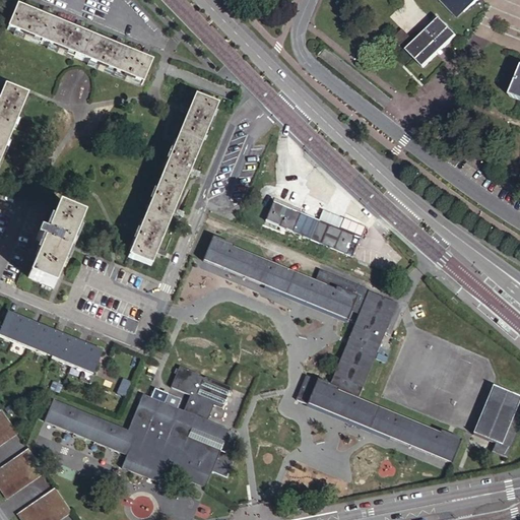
[(442,0),(454,12),(462,6),(466,10),(478,1),(476,0),(442,0)]
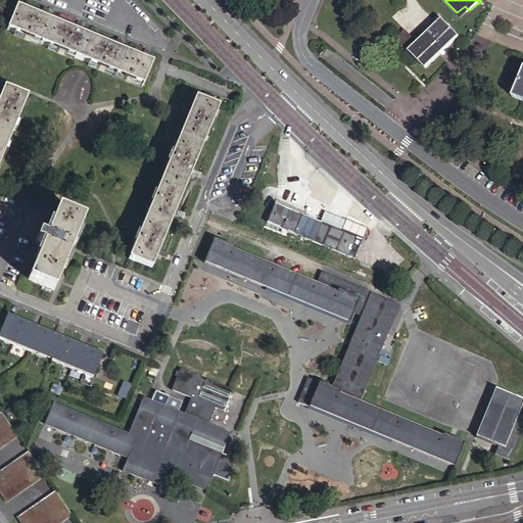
[(9,28),(144,85),(153,62),(147,59),(142,57),(120,48),(115,46),(81,31),(76,29),(47,17),(42,15),(18,5),(9,28)]
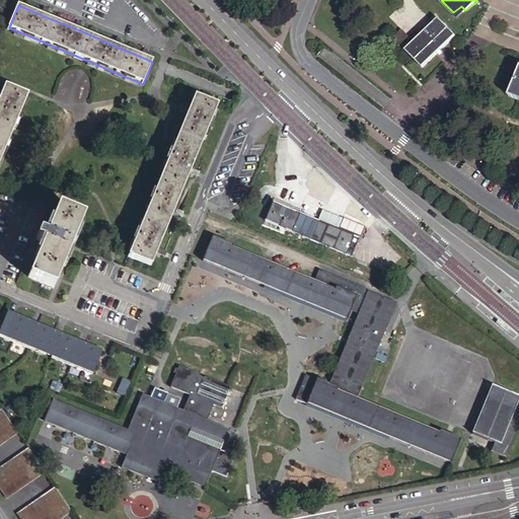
[(461,6),(453,12),(457,16),(465,10),(461,6)]
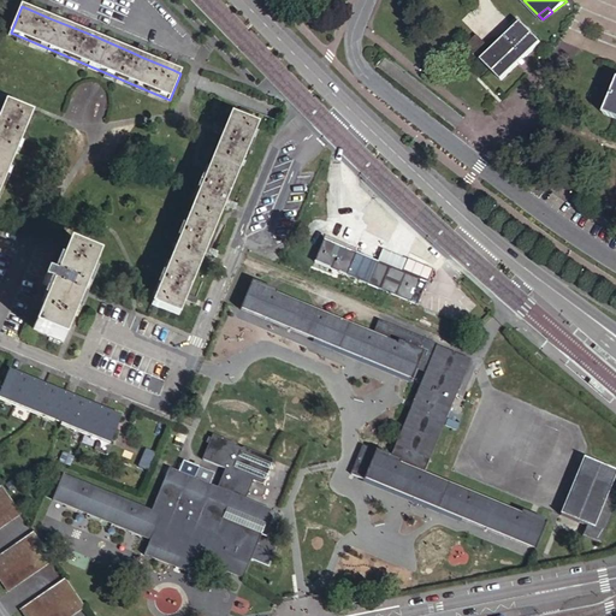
[(522,23),(483,60),(502,80),(542,42),(522,23)]
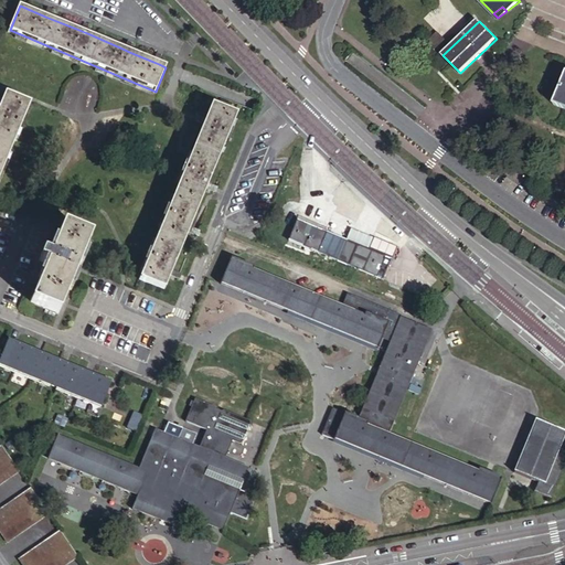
[(439,31),(427,42),(436,51),(447,40),(439,31)]
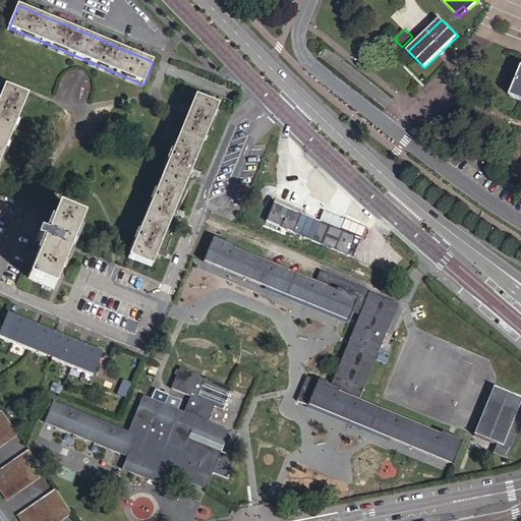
[(141,57),(147,59),(150,52),(145,50),(141,57)]
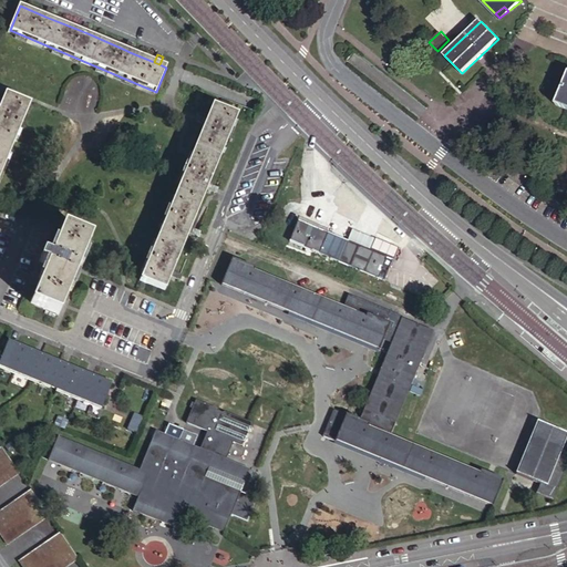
[(0,178),(31,104),(6,93),(0,106),(0,178)]
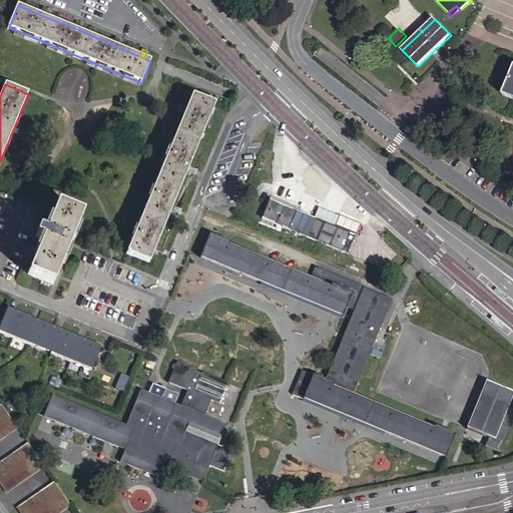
[(126,253),(149,263),(154,251),(156,246),(171,211),(173,206),(180,189),(187,171),(190,166),(216,104),(193,94),(188,107),(186,111),(126,253)]
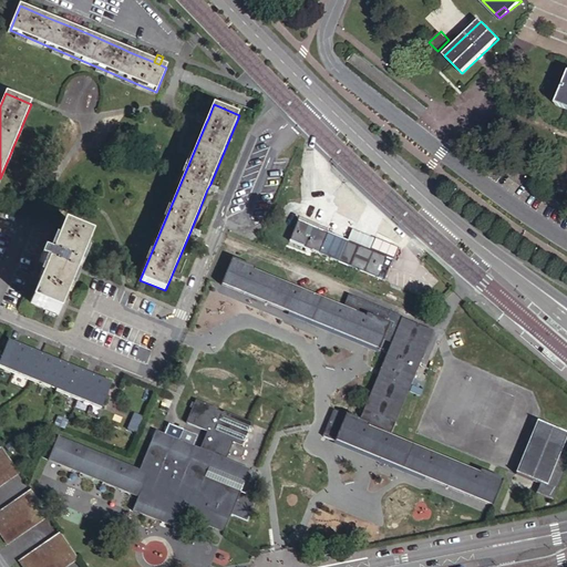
[(210,184),(207,189),(216,193),(218,187),(210,184)]
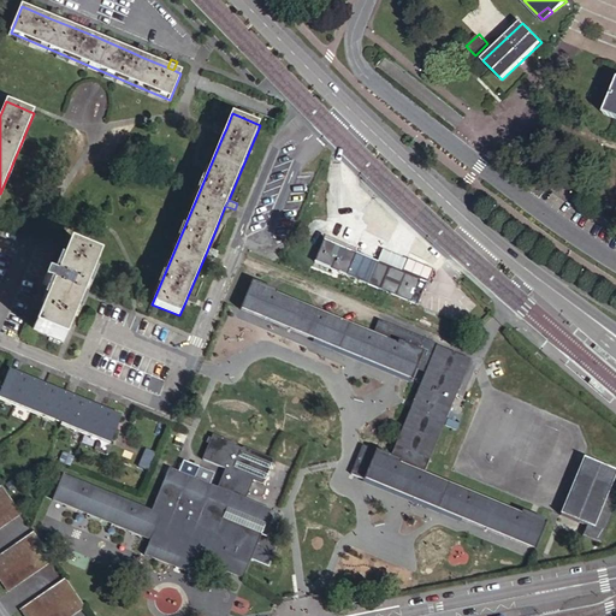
[(317,264),(344,276),(355,252),(326,240),(317,264)]
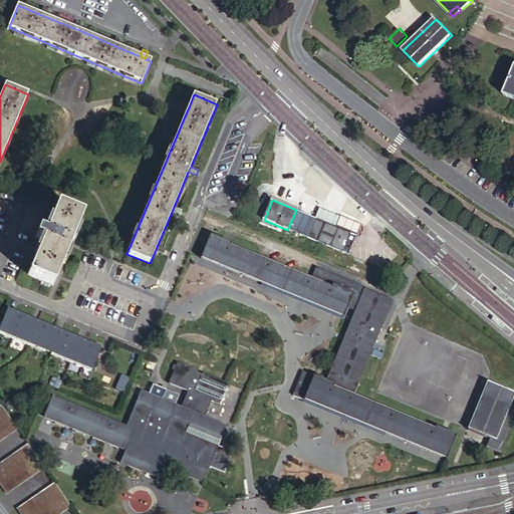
[(27,275),(52,286),(82,214),(57,204),(44,234),(37,231),(34,239),(40,242),(27,275)]
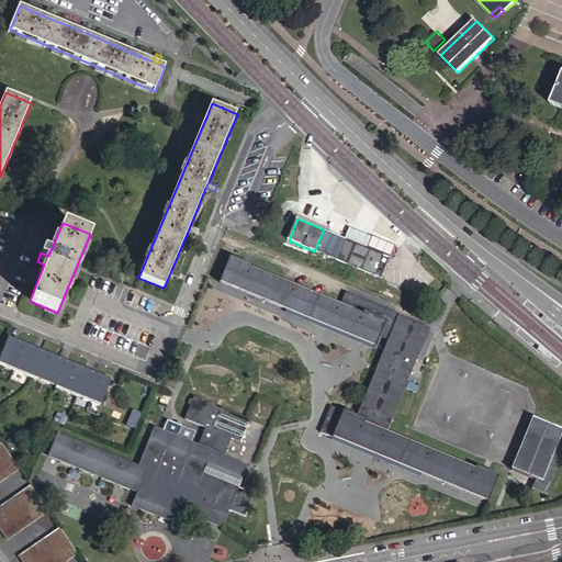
[(355,243),(324,229),(314,251),(346,265),(355,243)]
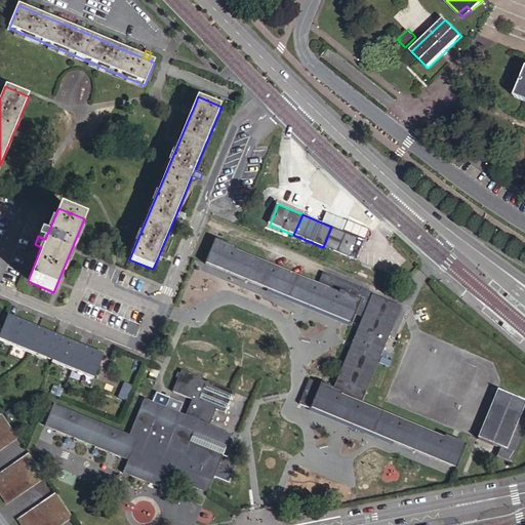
[(331,227),(323,247),(356,259),(365,240),(331,227)]
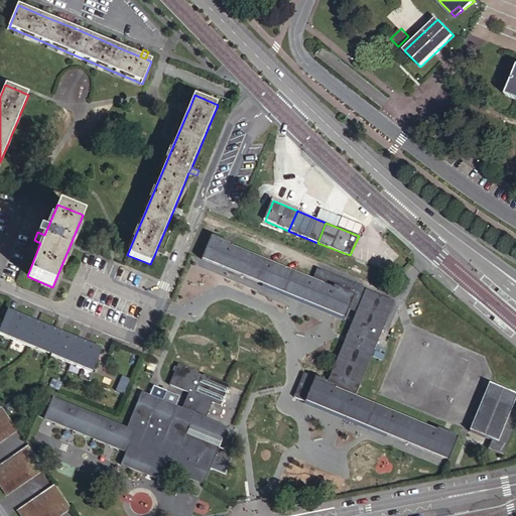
[(303,373),(293,397),(447,462),(458,437),(356,395),(395,302),(317,270),(314,278),(213,235),(203,258),(345,318),(349,308),(357,312),(327,383),(303,373)]
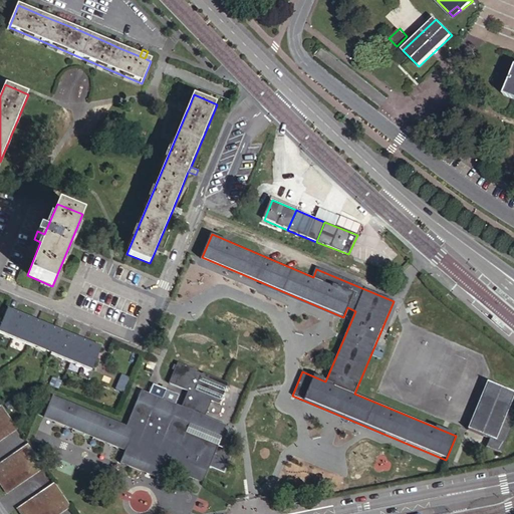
[(0,326),(0,330),(92,369),(101,347),(8,309),(0,326)]
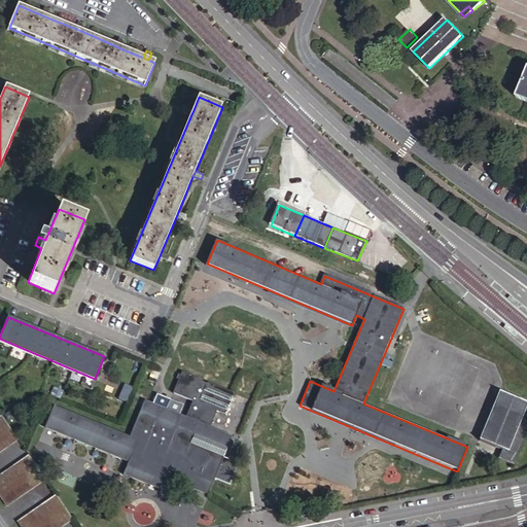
[(196,417),(195,420),(210,427),(216,412),(221,415),(226,413),(234,396),(232,393),(210,384),(209,383),(205,385),(202,383),(203,381),(182,372),(172,393),(191,401),(186,414),(196,417)]
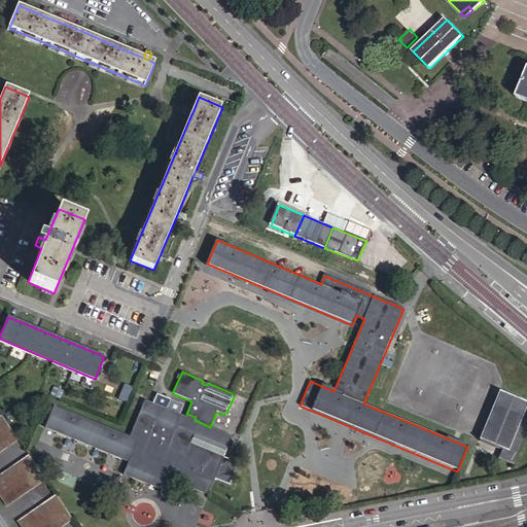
[(499,458),(515,464),(526,434),(526,401),(502,391),(483,440),(503,448),(499,458)]
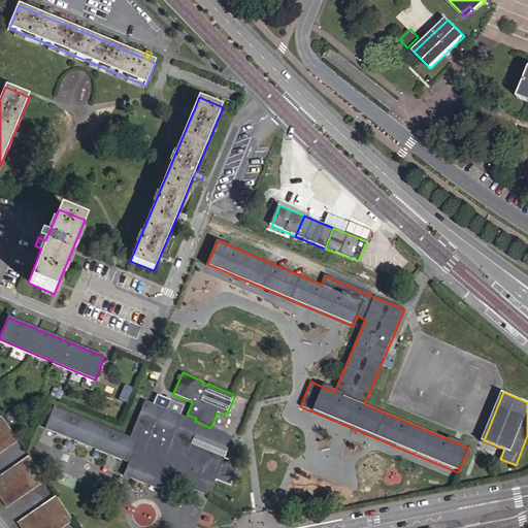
[(180,415),(167,409),(145,400),(130,437),(54,405),(44,428),(129,463),(123,475),(162,492),(167,480),(207,497),(224,459),(191,444),(173,437),(183,416),(180,415)]
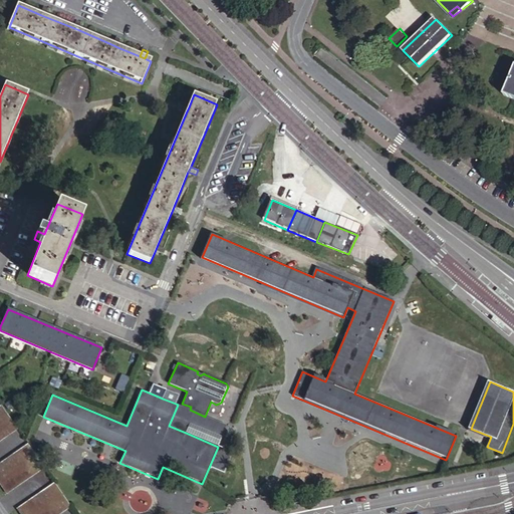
[(163,399),(176,404),(180,396),(167,390),(163,399)]
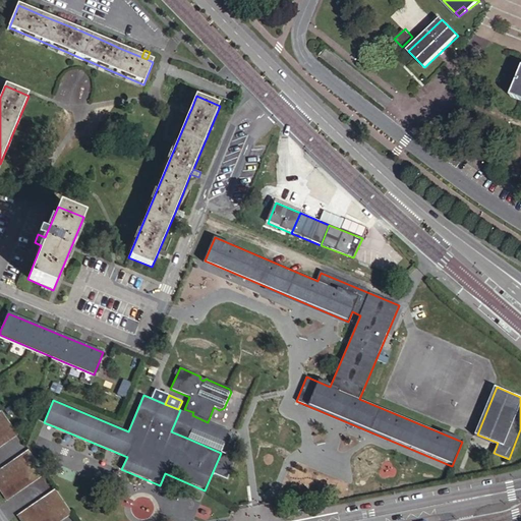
[(0,447),(18,435),(2,410),(0,412),(0,447)]
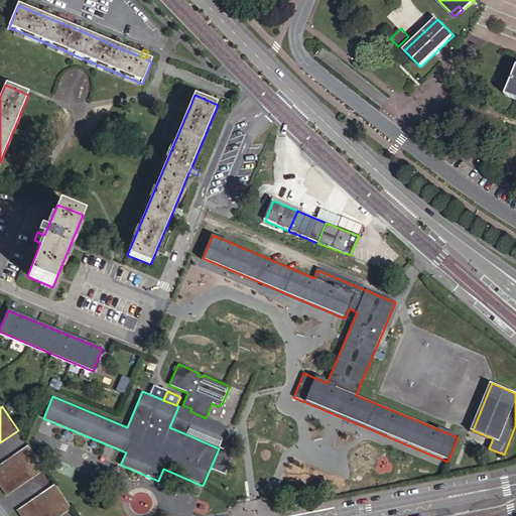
[(169,427),(186,434),(190,425),(223,439),(228,427),(206,418),(190,411),(181,408),(178,406),(169,427)]
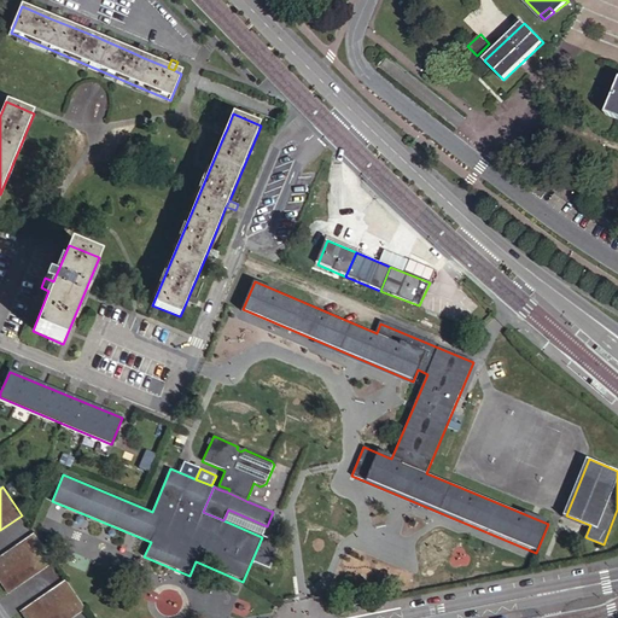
[(0,578),(10,594),(54,563),(35,535),(0,559),(0,578)]
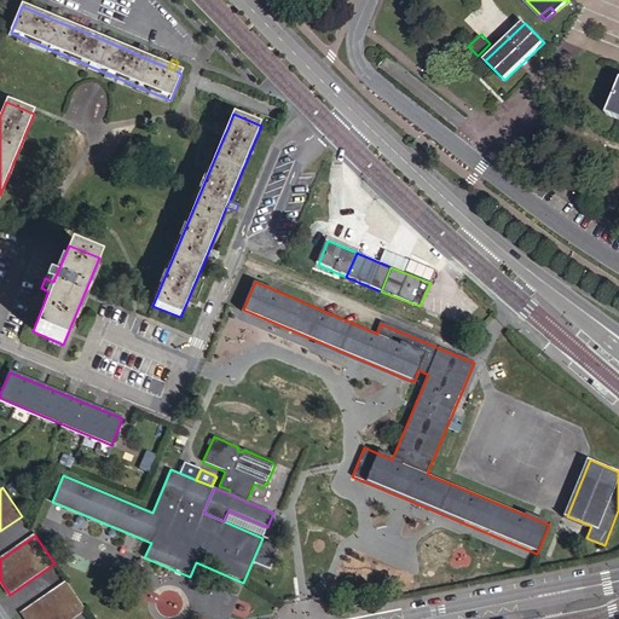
[(25,618),(73,618),(87,609),(68,582),(22,613),(25,618)]
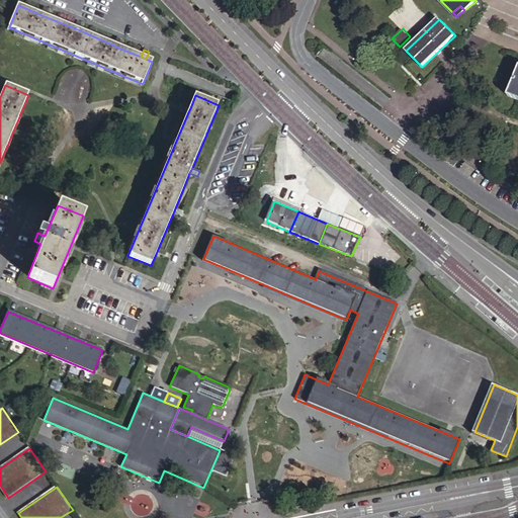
[(295,506),(306,505),(303,492),(293,493),(295,506)]
